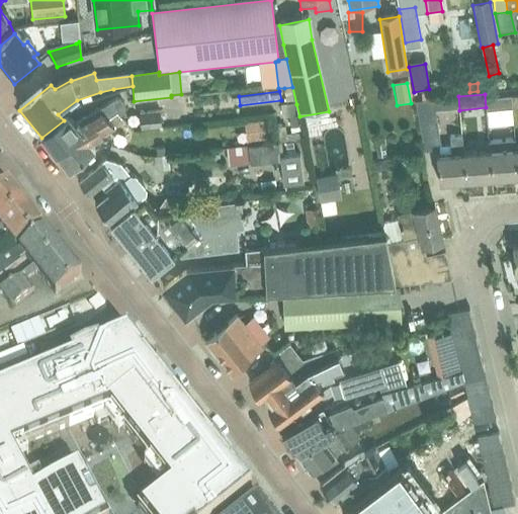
[(444,111),(459,110),(458,96),(443,98),(444,111)]
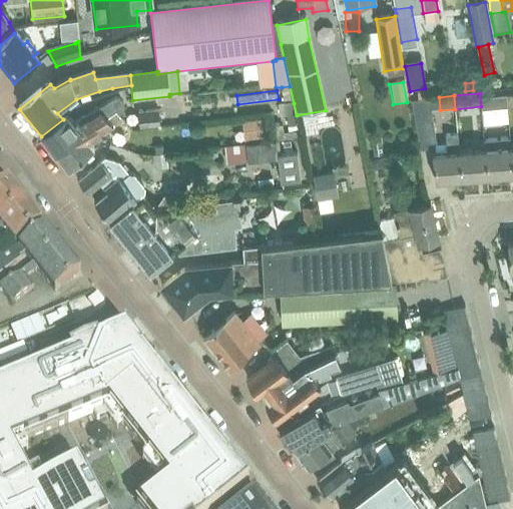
[(507,110),(506,98),(481,100),(482,112),(507,110)]
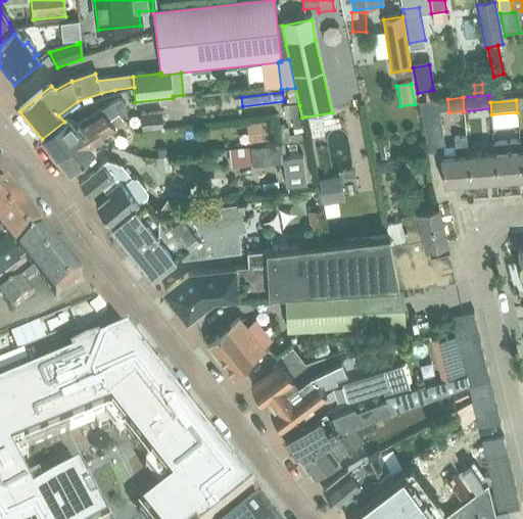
[(42,139),(57,158),(82,138),(108,123),(117,116),(121,120),(126,116),(127,112),(122,104),(117,103),(110,107),(75,129),(67,120),(64,122),(42,139)]
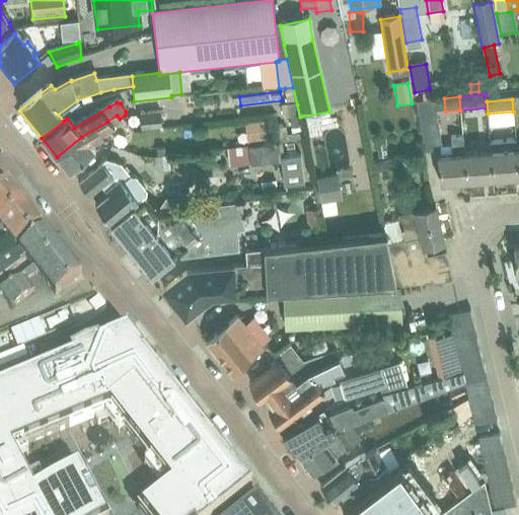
[(416,104),(420,125),(425,154),(438,152),(437,147),(441,146),(437,122),(434,102),(416,104)]
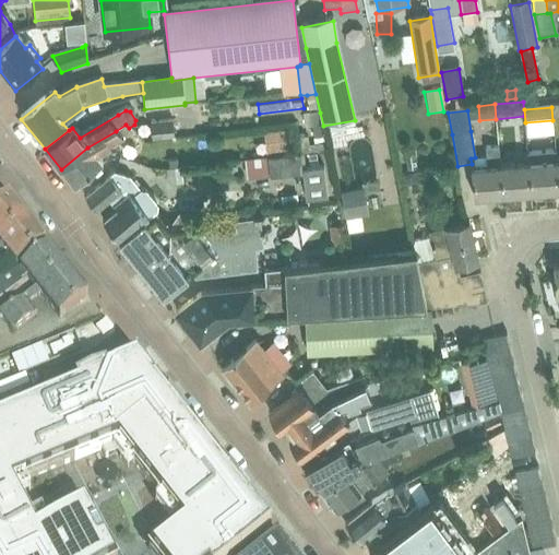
[(269,122),(272,146),(296,143),(293,119),(269,122)]
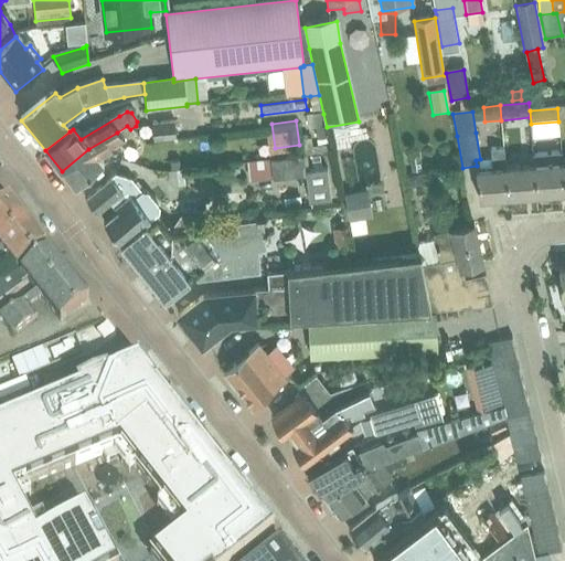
[(174,124),(152,126),(155,143),(177,139),(174,124)]
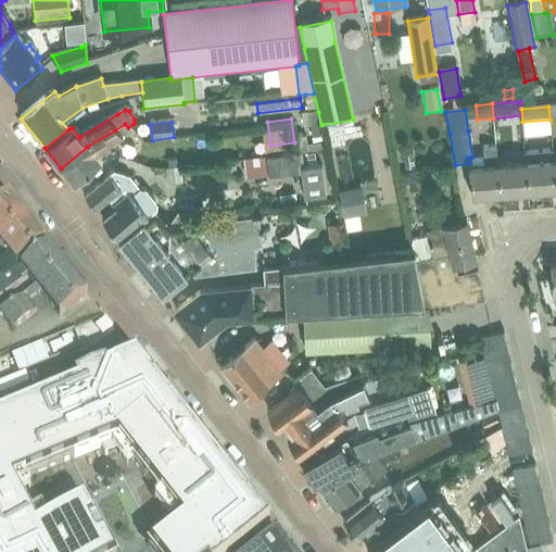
[(87,147),(61,168),(75,186),(91,172),(102,164),(96,157),(124,140),(115,130),(87,147)]
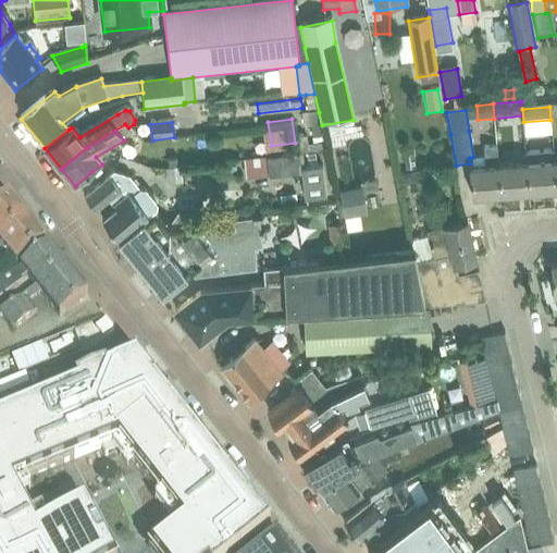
[(326,146),(308,147),(309,155),(326,154),(326,146)]
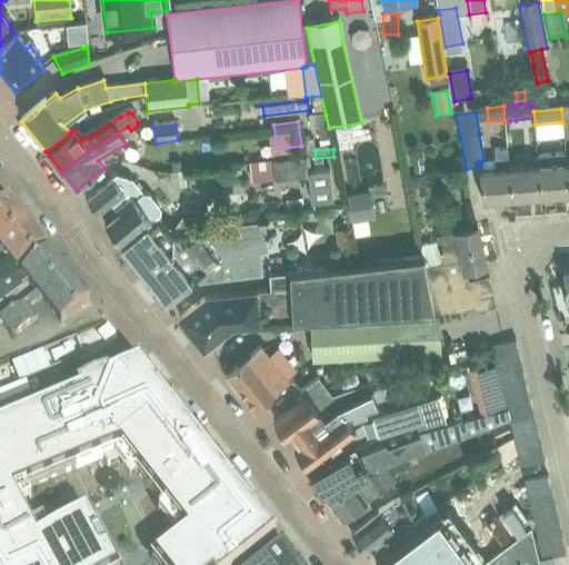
[(481,204),(511,200),(509,170),(508,151),(495,152),(496,171),(479,174),(480,181),(481,204)]
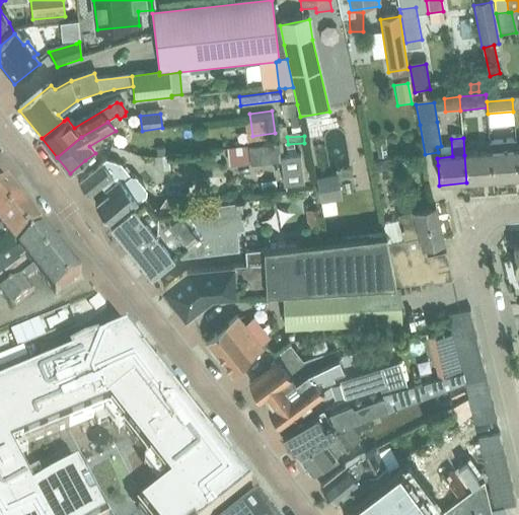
[(506,179),(518,178),(518,176),(517,151),(516,141),(490,144),(491,153),(493,180),(494,180),(495,185),(498,187),(504,187),(506,184),(506,179)]
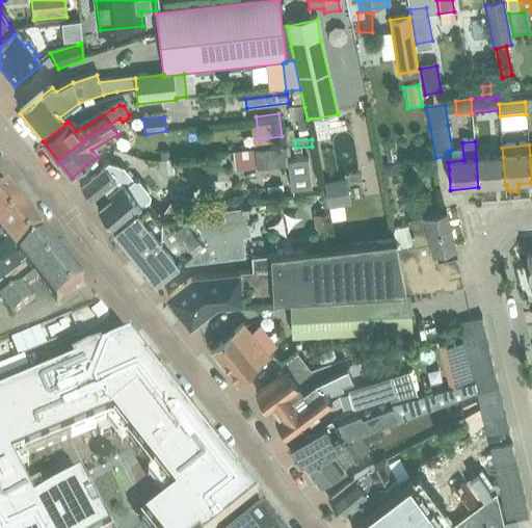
[(282,149),(271,150),(234,154),(236,173),(289,166),(292,191),(312,189),(309,161),(292,162),(290,149),(283,150),(282,149)]
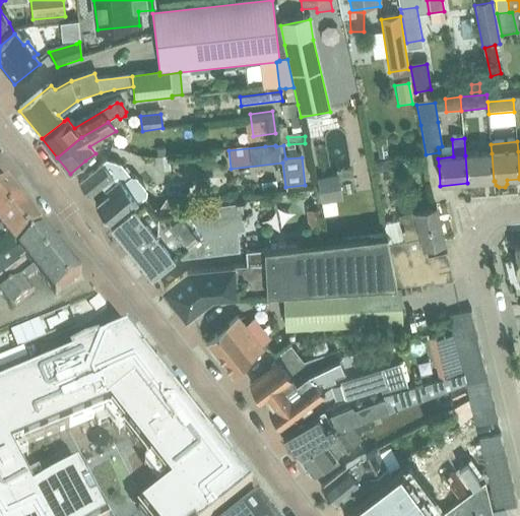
[(492,153),(465,155),(467,183),(494,181),(492,153)]
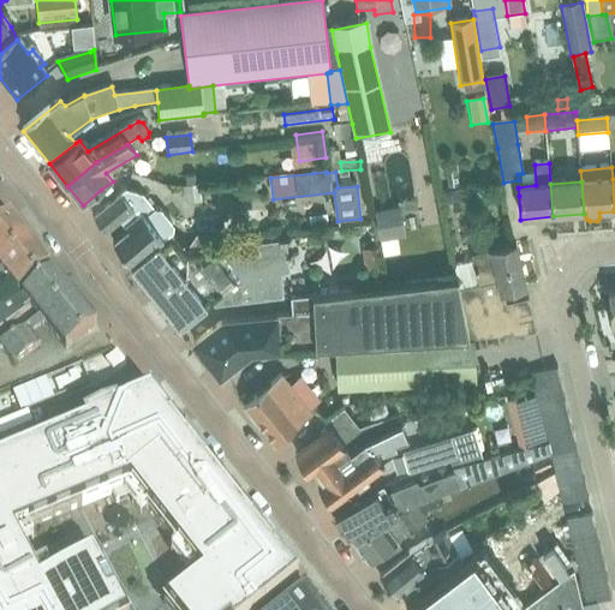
[(163,243),(172,235),(174,233),(174,228),(161,213),(155,213),(150,208),(147,202),(145,203),(141,196),(126,192),(112,204),(94,219),(107,235),(120,223),(127,232),(113,244),(132,268),(163,243)]
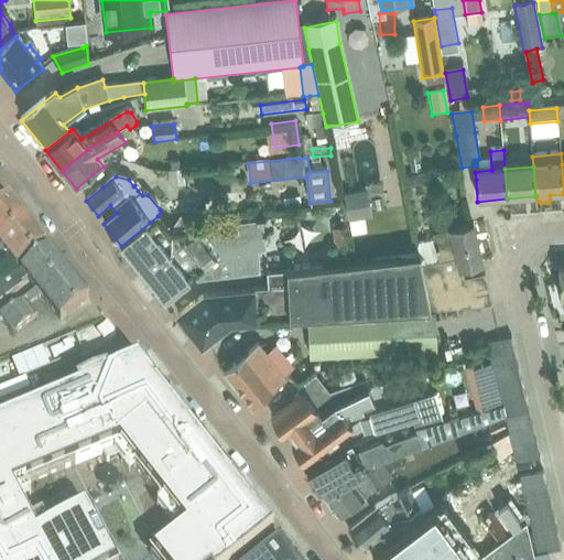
[(345,195),(353,237),(367,235),(364,221),(371,219),(368,192),(345,195)]
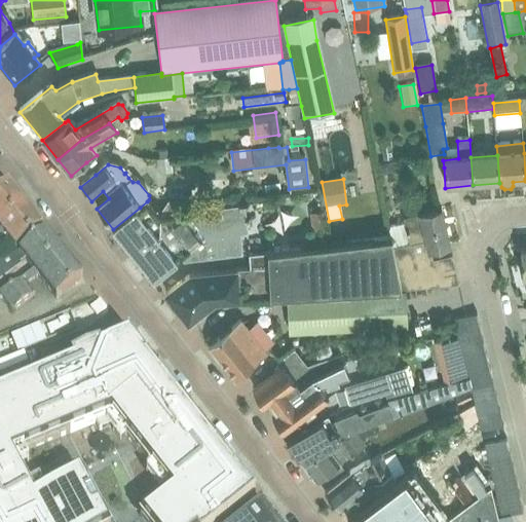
[(7,191),(0,196),(0,231),(25,213),(7,191)]
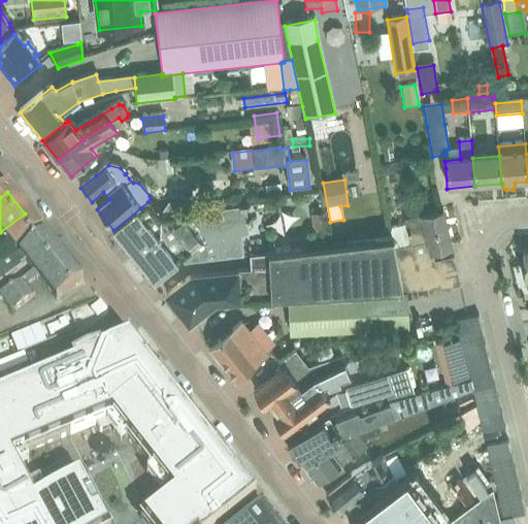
[(159,218),(147,202),(140,208),(113,230),(155,282),(192,253),(201,262),(242,257),(240,234),(246,233),(245,224),(250,224),(249,219),(245,220),(244,209),(249,209),(249,206),(221,210),(223,220),(211,221),(210,211),(159,218)]
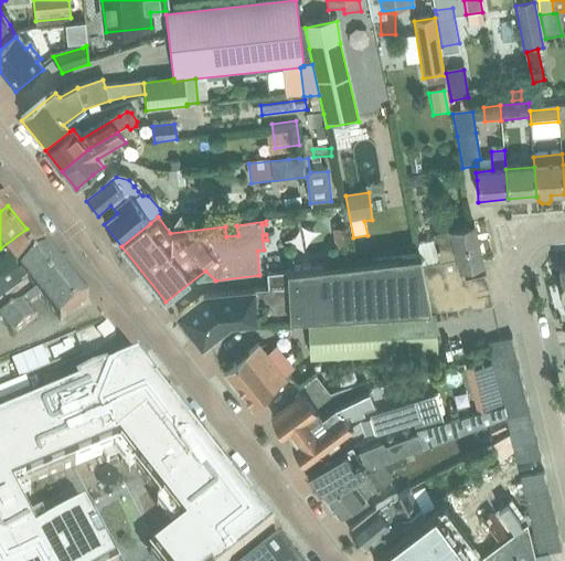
[(188,218),(181,219),(171,229),(172,230),(189,228),(188,218)]
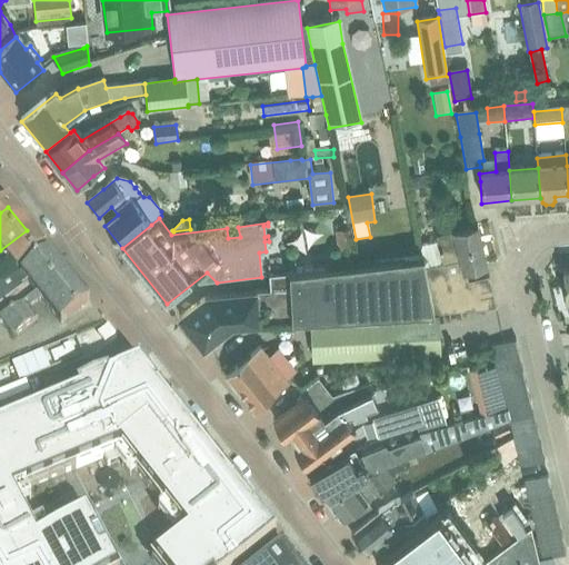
[(465,273),(488,267),(477,228),(453,233),(453,235),(436,239),(437,244),(420,247),(422,259),(435,316),(437,316),(496,309),(489,278),(466,284),(465,273)]
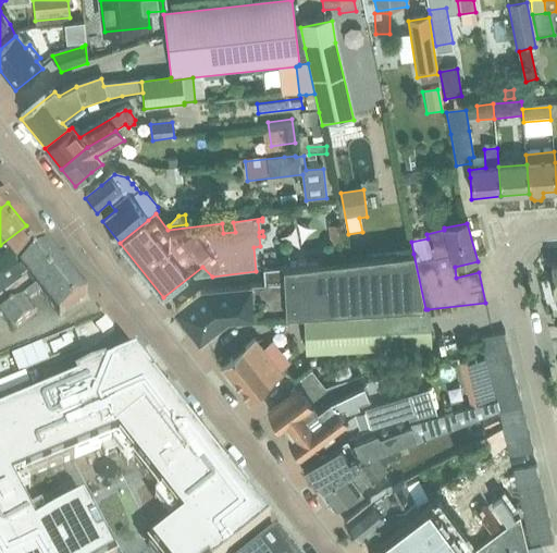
[(26,225),(0,245),(0,260),(4,257),(15,271),(45,248),(26,225)]
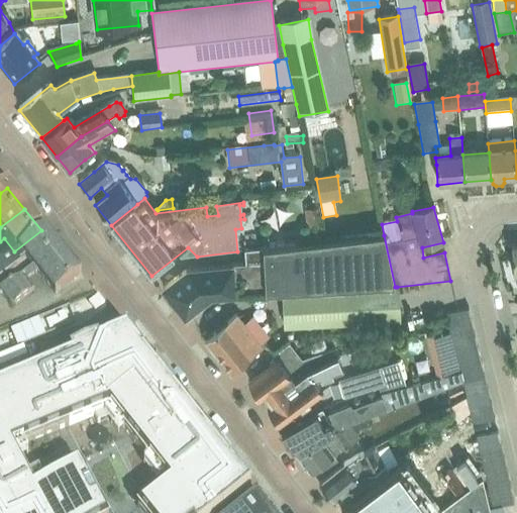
[(320,231),(318,210),(306,211),(308,232),(320,231)]
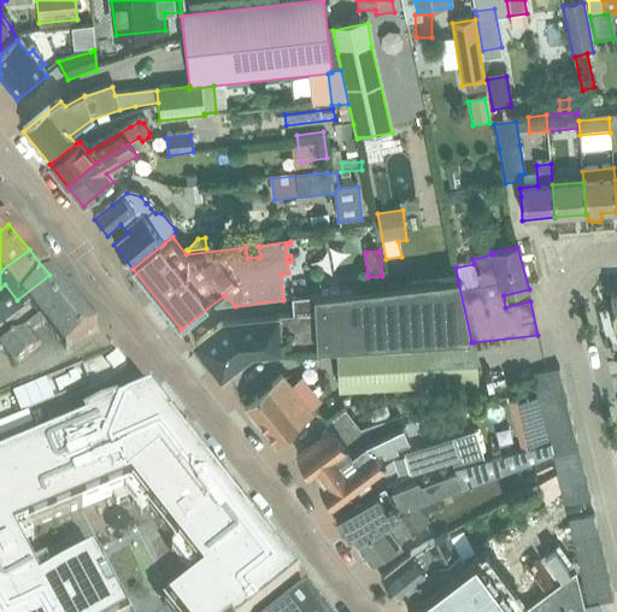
[(53,278),(34,294),(16,309),(0,316),(0,337),(25,321),(24,318),(31,313),(40,325),(71,301),(53,278)]
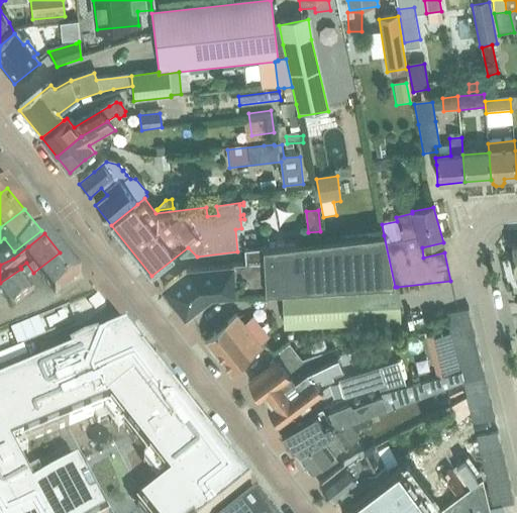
[(210,298),(282,294),(395,287),(384,235),(264,248),(244,253),(245,266),(231,267),(231,269),(190,272),(186,275),(185,273),(163,291),(185,318),(210,298)]
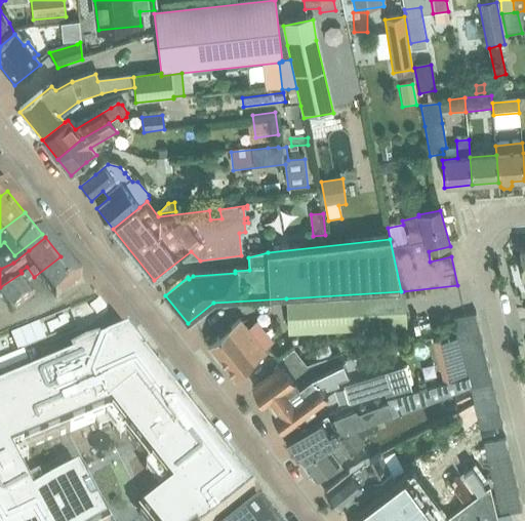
[(61,256),(34,277),(8,297),(0,299),(0,301),(13,318),(35,301),(27,290),(38,281),(56,305),(82,283),(61,256)]
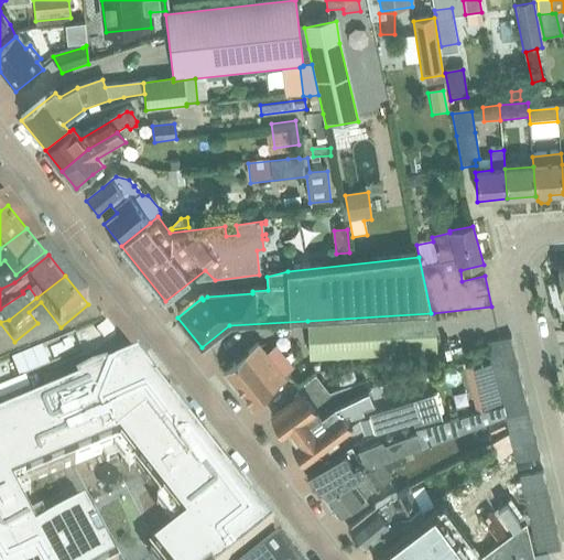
[(433,313),(431,313),(307,321),(310,361),(437,353),(433,313)]
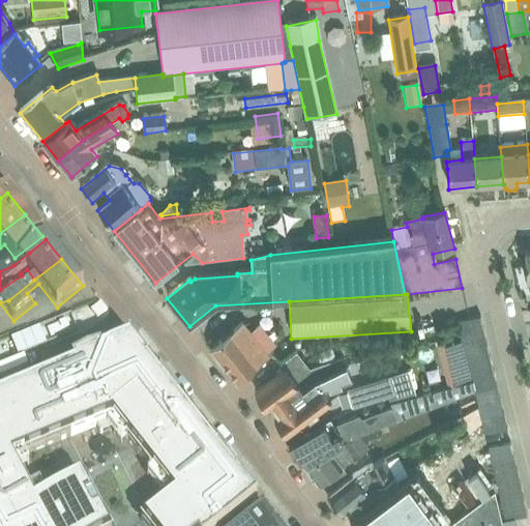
[(464,337),(483,332),(480,319),(461,323),(464,337)]
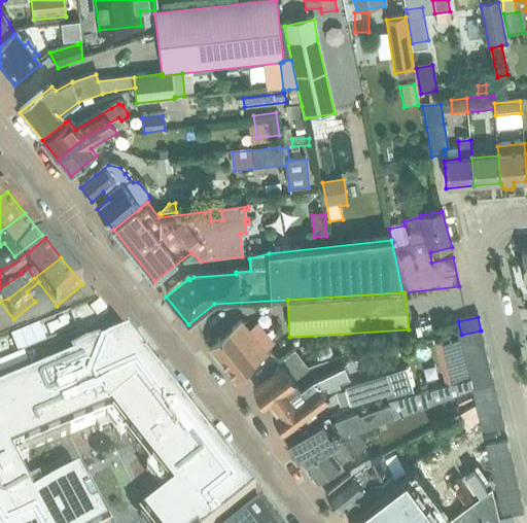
[(268,357),(260,348),(255,340),(242,324),(232,332),(209,350),(236,382),(251,370),(268,357)]
